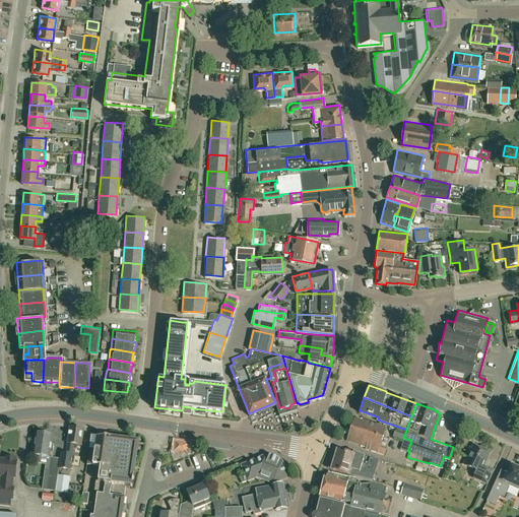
[(376,450),(384,426),(354,415),(346,438),(365,444),(365,446),(376,450)]
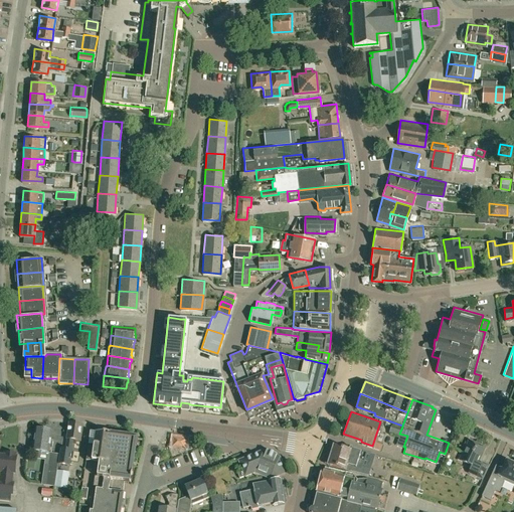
[(79,439),(81,422),(68,420),(64,447),(60,447),(57,462),(68,463),(72,438),(79,439)]
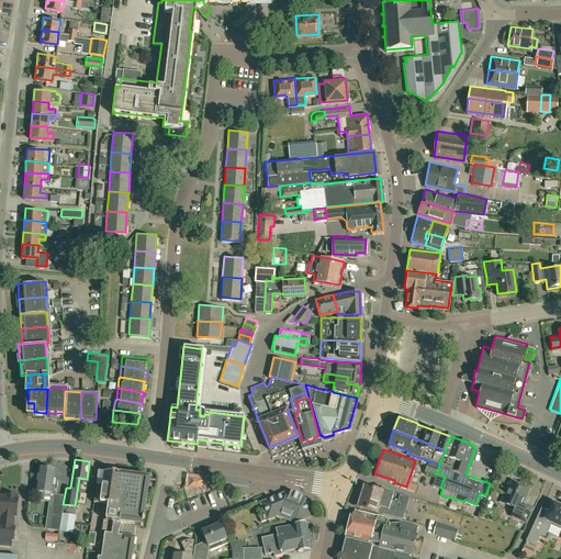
[(436,474),(436,473),(439,466),(428,461),(424,470),(436,474)]
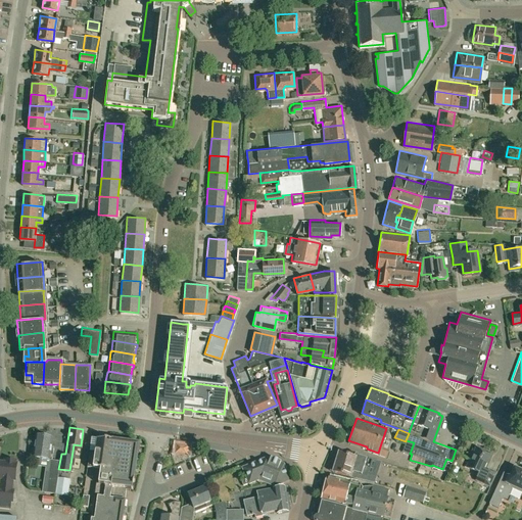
[(48,458),(52,436),(35,433),(32,456),(48,458)]
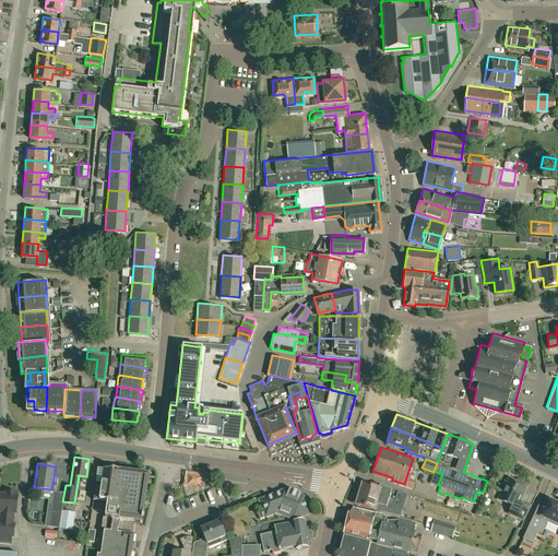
[(116,500),(120,469),(97,465),(93,497),(107,499),(116,500)]
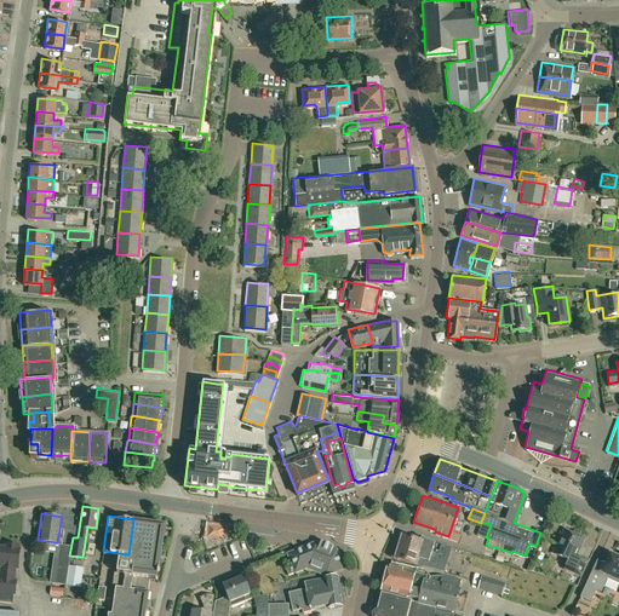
[(159,559),(162,535),(159,530),(159,523),(133,519),(129,554),(159,559)]
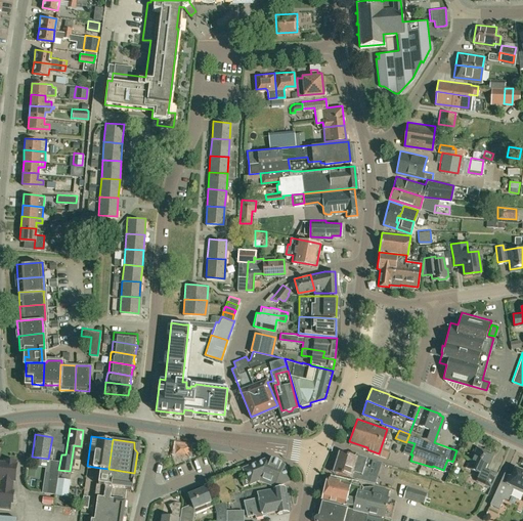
[(186,453),(188,445),(176,443),(175,451),(186,453)]
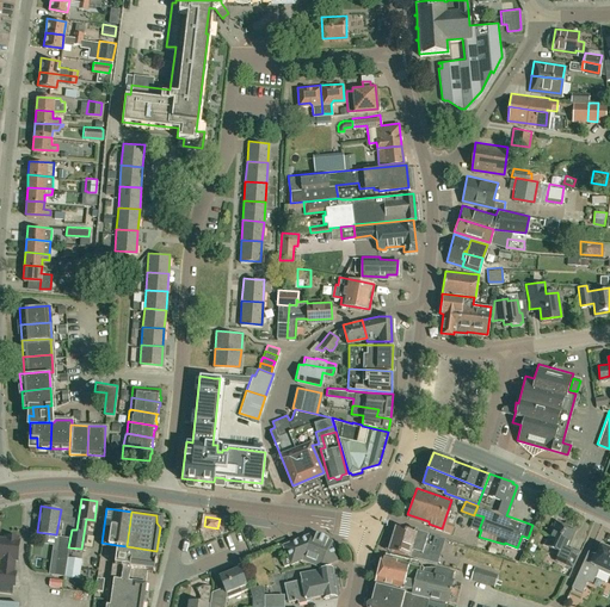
[(571,565),(578,549),(566,544),(573,527),(555,520),(549,534),(552,536),(548,544),(559,549),(555,558),(571,565)]
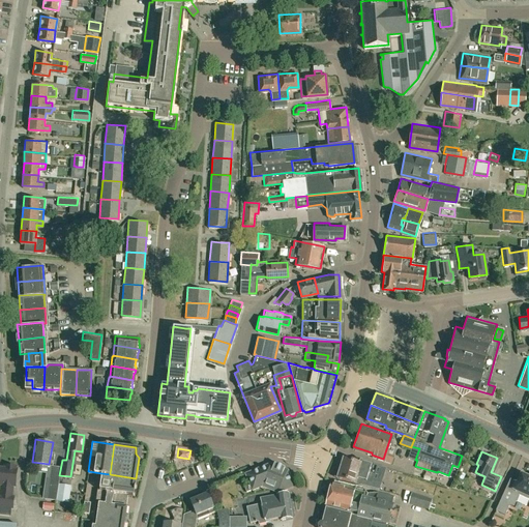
[(336,476),(360,482),(361,477),(365,478),(365,479),(371,480),(377,463),(371,461),(371,463),(361,460),(361,459),(351,456),(350,460),(342,457),(339,468),(338,469),(335,476),(336,476)]
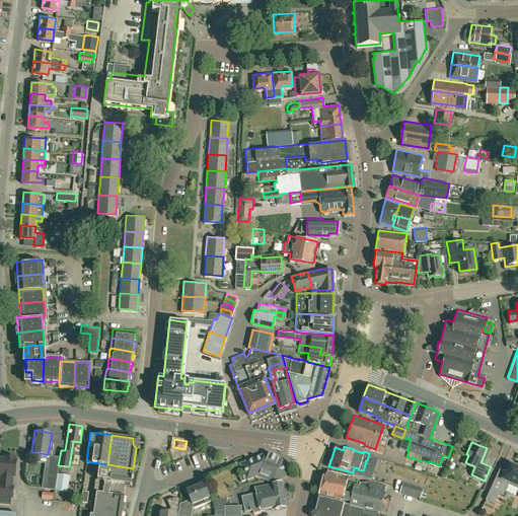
[(274,458),(270,456),(269,454),(265,452),(240,462),(244,472),(238,474),(240,480),(255,473),(272,480),(282,475),(285,469),(281,459),(277,457),(274,458)]
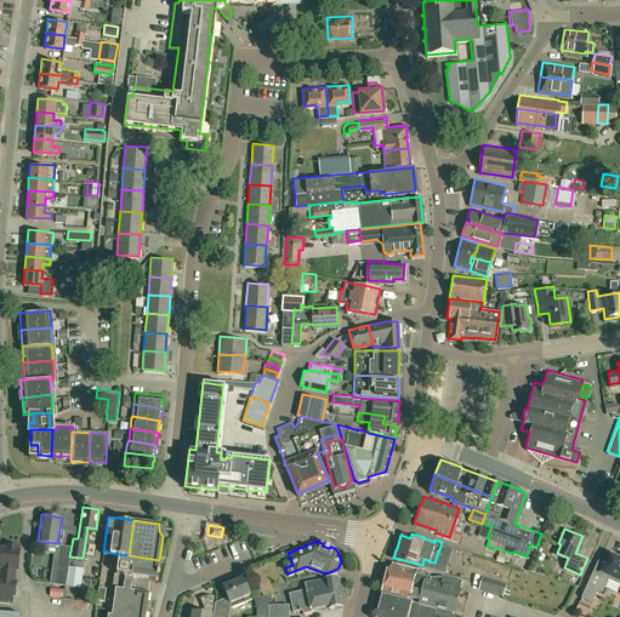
[(0,600),(11,603),(12,592),(13,593),(15,580),(12,580),(13,567),(16,567),(18,548),(17,548),(18,544),(5,542),(5,546),(0,544),(0,565),(0,600)]
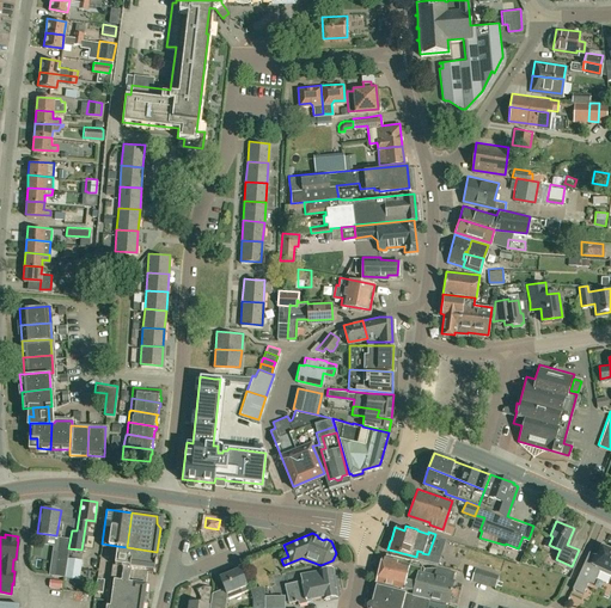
[(69,536),(59,534),(56,551),(67,552),(69,536)]
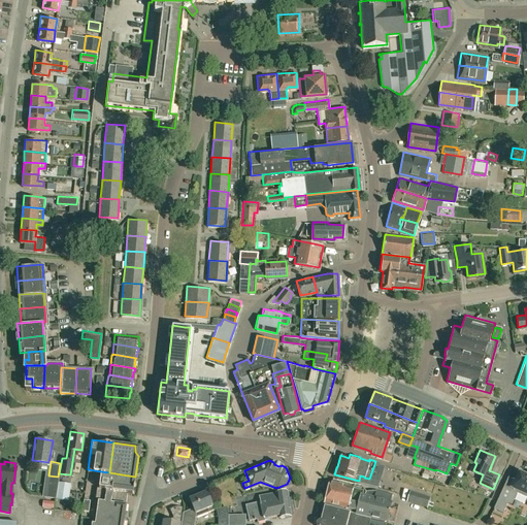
[(526,474),(519,470),(511,488),(503,485),(493,506),(502,511),(507,500),(511,502),(516,491),(525,495),(526,494),(526,493),(526,474)]
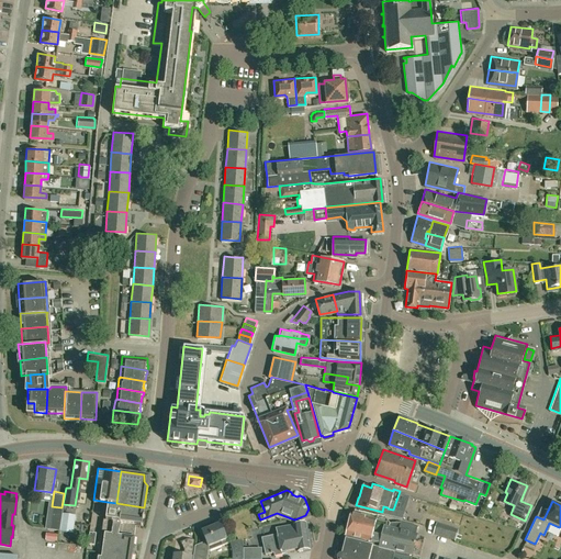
[(142,523),(144,507),(116,503),(108,502),(107,507),(105,517),(131,522),(142,523)]
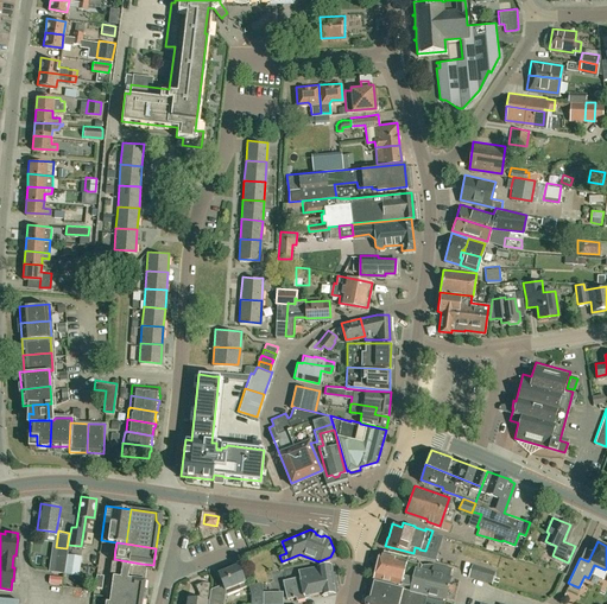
[(374,577),(373,579),(378,580),(403,587),(403,586),(410,589),(446,598),(450,577),(449,576),(451,567),(446,566),(432,563),(421,564),(421,563),(416,558),(403,554),(384,548),(381,554),(380,553),(379,553),(373,577),(374,577)]
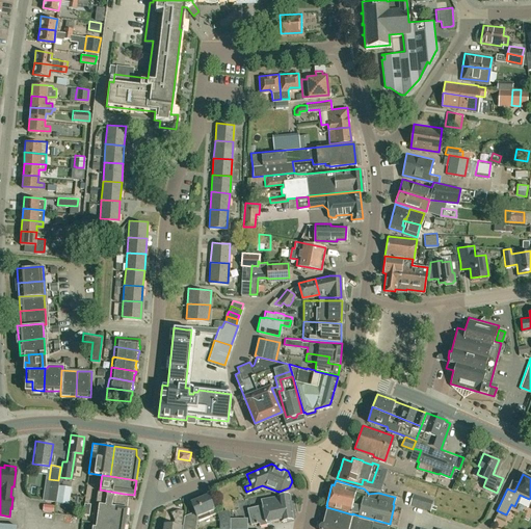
[(68,502),(70,485),(58,483),(58,485),(56,500),(68,502)]
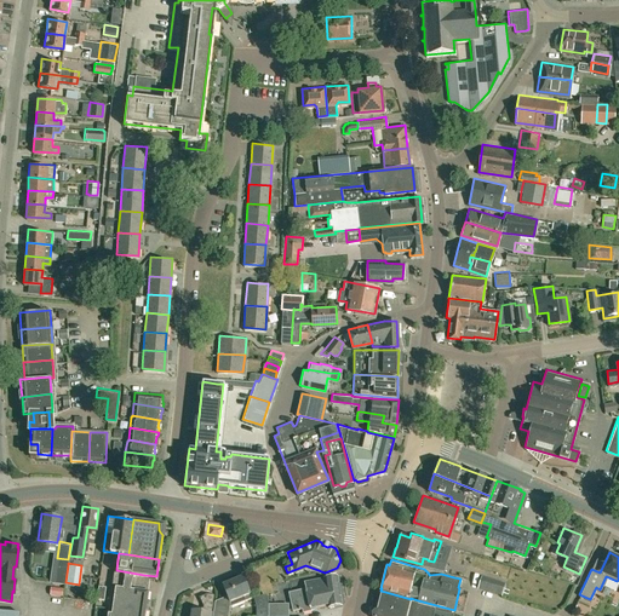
[(53,581),(66,582),(68,565),(56,564),(53,581)]
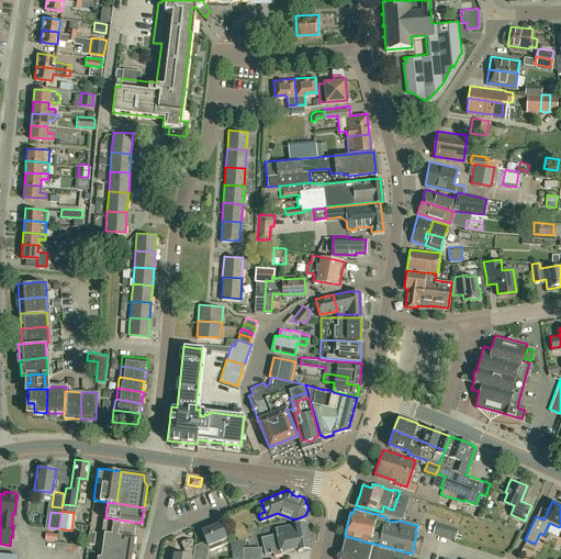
[(131,550),(134,528),(130,528),(131,522),(105,517),(102,517),(99,546),(131,550)]
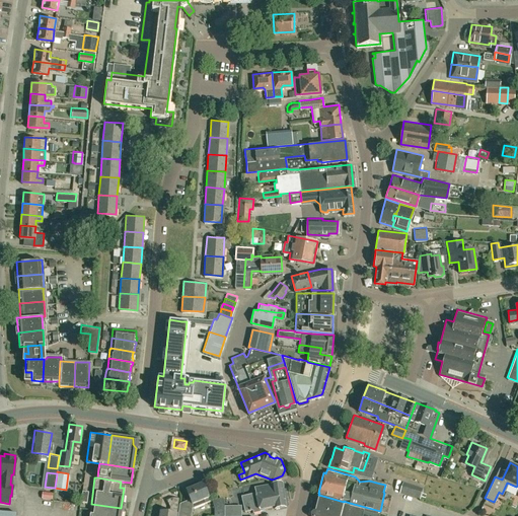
[(281,505),(283,501),(284,501),(281,481),(271,483),(253,486),(254,491),(240,494),(243,510),(251,508),(252,511),(260,510),(260,508),(274,505),(274,507),(281,506),(281,505)]
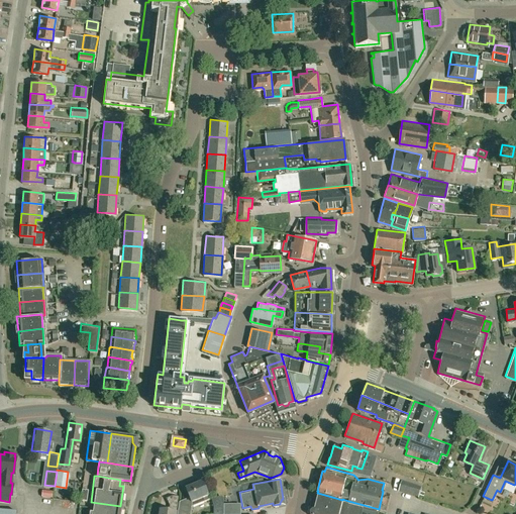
[(192,504),(203,499),(208,497),(201,480),(185,486),(192,504)]
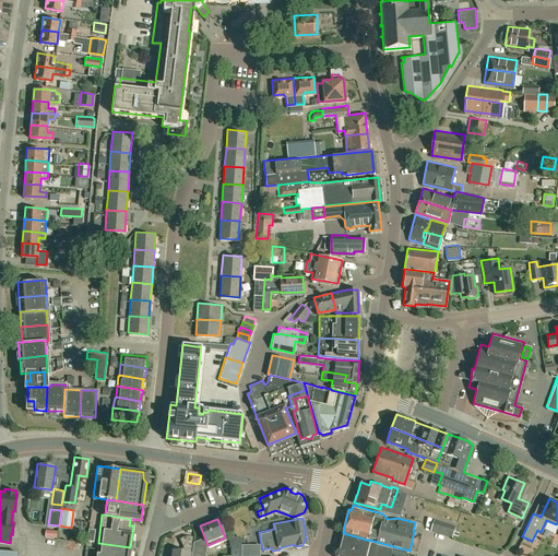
[(451,534),(453,525),(432,519),(430,529),(451,534)]
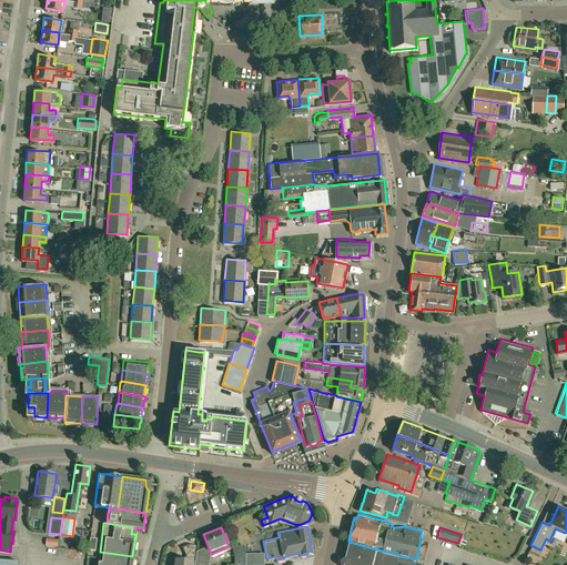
[(191,564),(195,543),(188,542),(181,545),(185,553),(184,560),(175,558),(173,564),(191,564)]
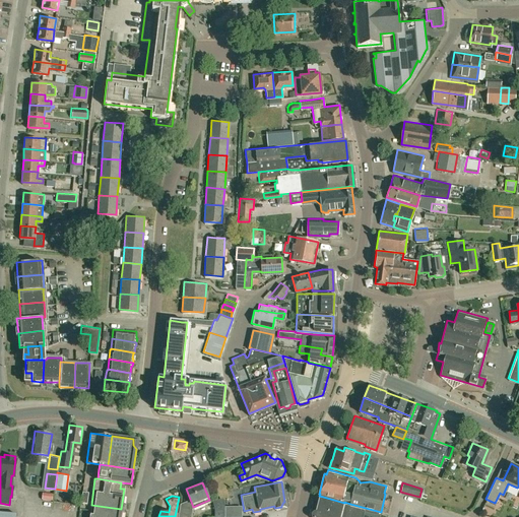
[(344,503),(323,497),(319,496),(313,516),(378,516),(379,513),(364,509),(364,508),(350,505),(350,504),(344,502),(344,503)]
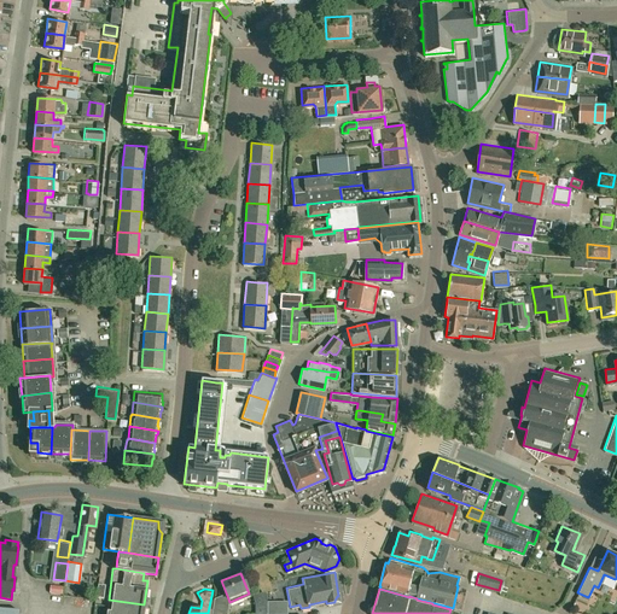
[(87,606),(88,597),(73,595),(71,602),(87,606)]
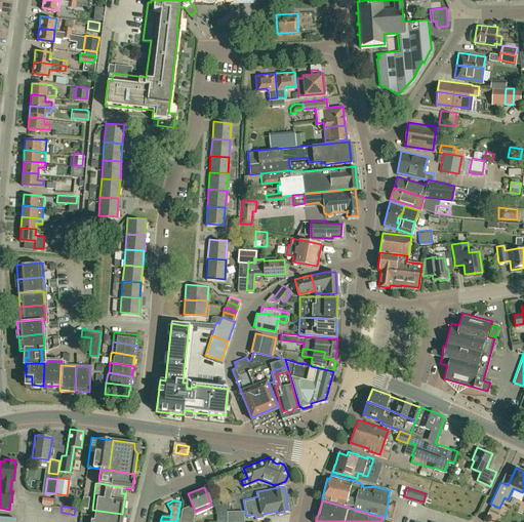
[(188,521),(190,509),(180,507),(178,521),(184,521),(188,521)]
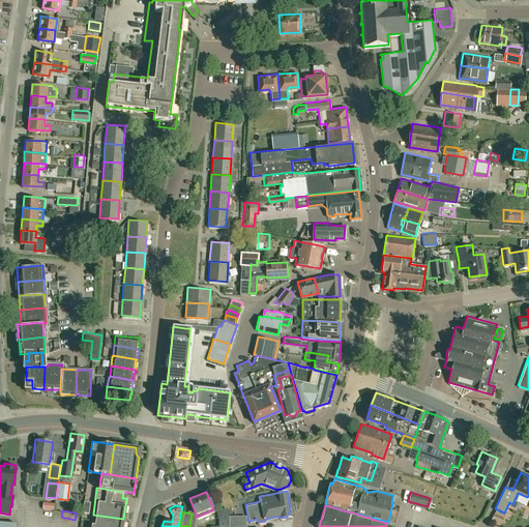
[(122,526),(123,519),(93,515),(90,526),(122,526)]
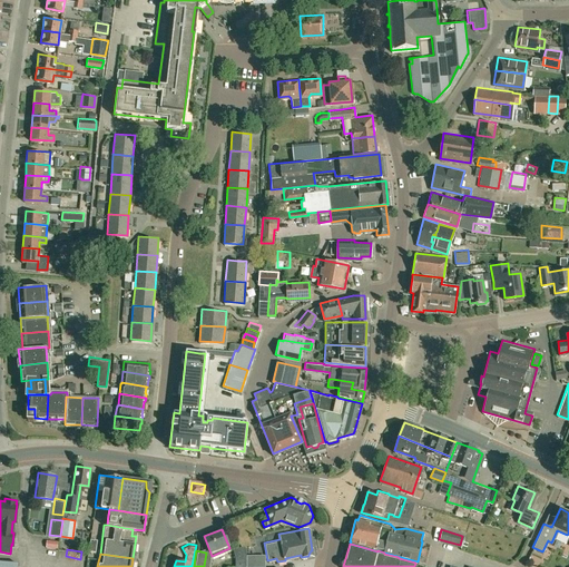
[(246,566),(264,566),(264,554),(246,554),(246,566)]
